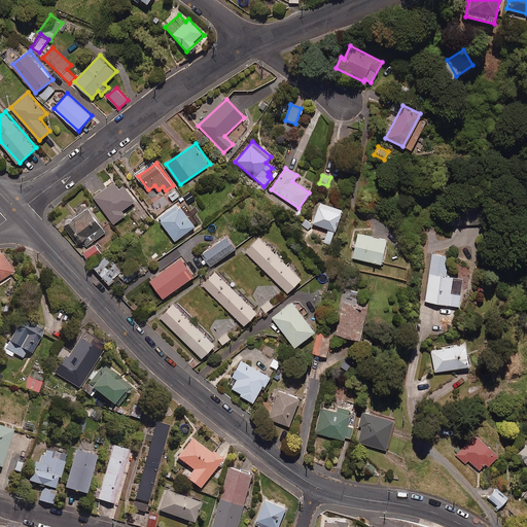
[(120,188),(115,181),(95,196),(114,223),(127,215),(123,210),(137,201),(126,184),(120,188)]
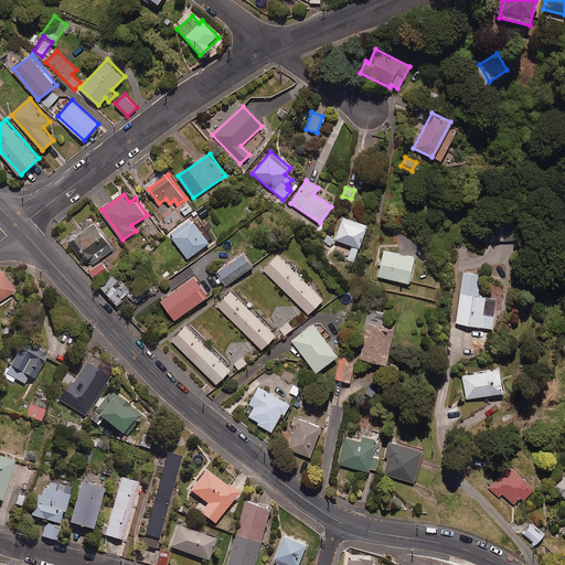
[(211,242),(192,217),(170,234),(189,258),(211,242)]
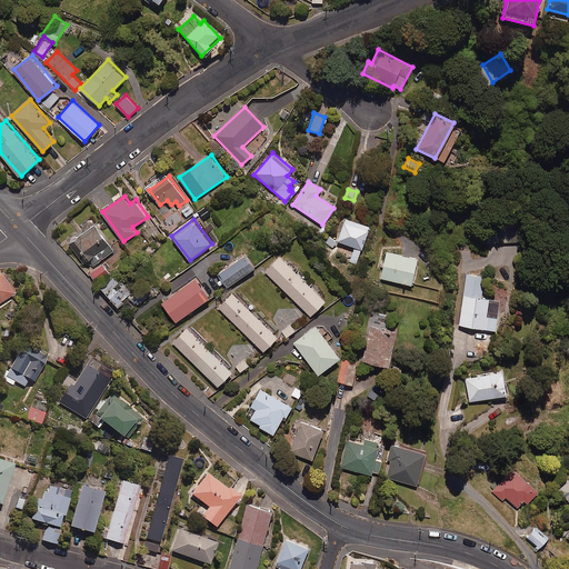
[(369,227),(345,219),(337,241),(353,248),(349,261),(356,263),(369,227)]
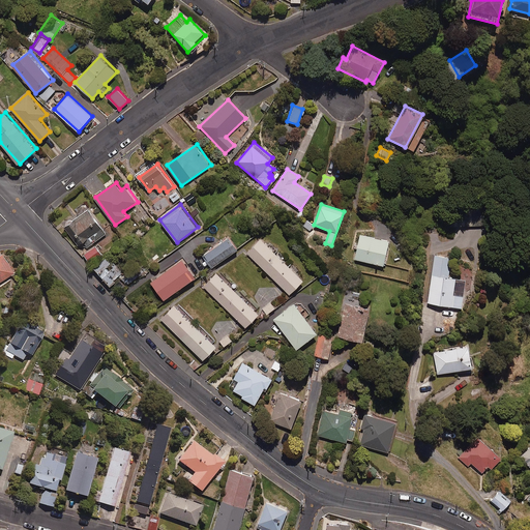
[(467,226),(466,208),(452,209),(453,227),(467,226)]
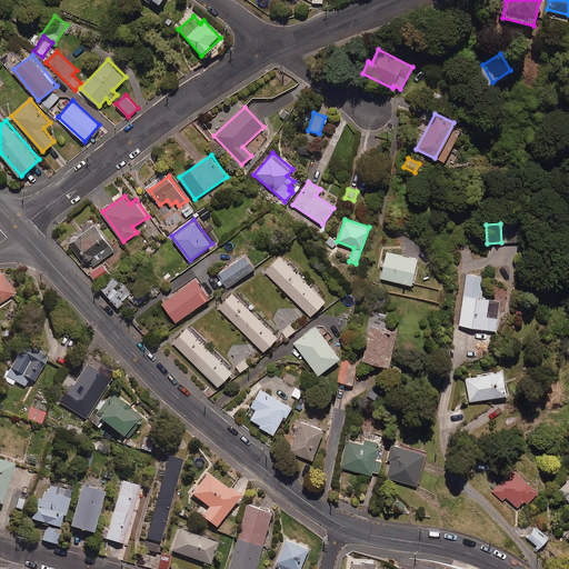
[(115,250),(96,225),(70,243),(85,262),(87,260),(91,267),(115,250)]
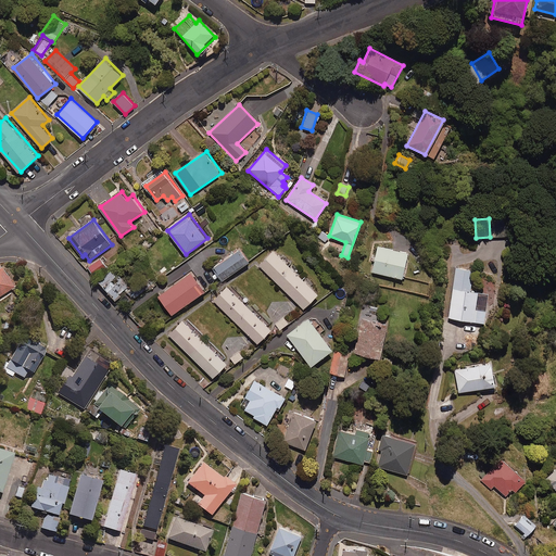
[(407,253),(376,247),(370,273),(402,278),(407,253)]
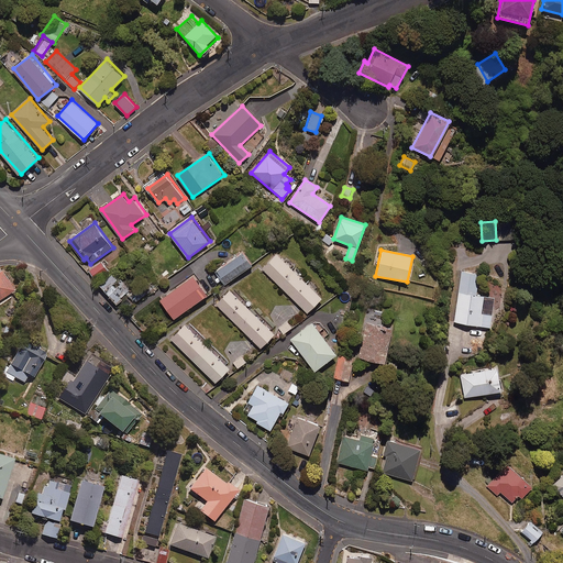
[(254,264),(245,251),(217,271),(225,284),(254,264)]
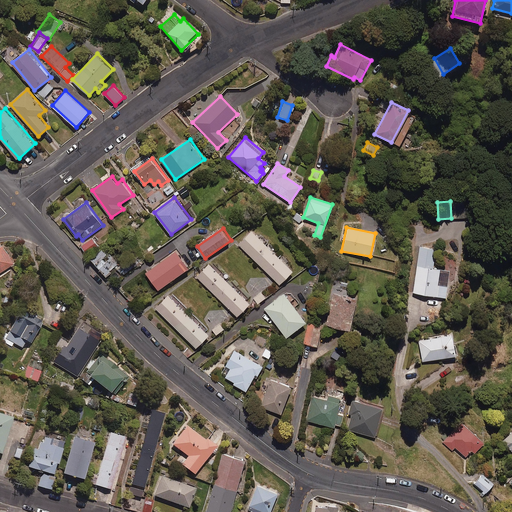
[(292,271),(251,231),(238,244),(279,284),(292,271)]
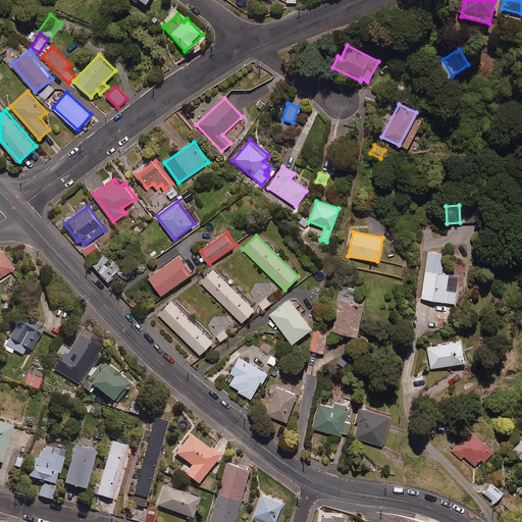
[(101,250),(95,242),(84,250),(90,258),(101,250)]
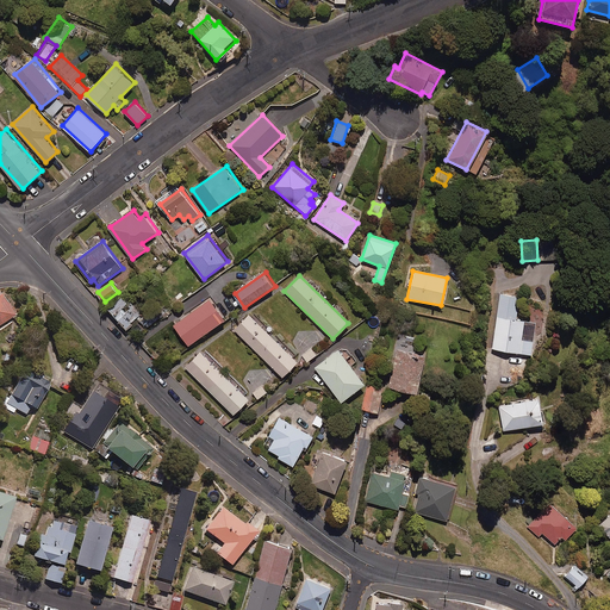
[(0,325),(17,315),(2,293),(0,294),(0,325)]
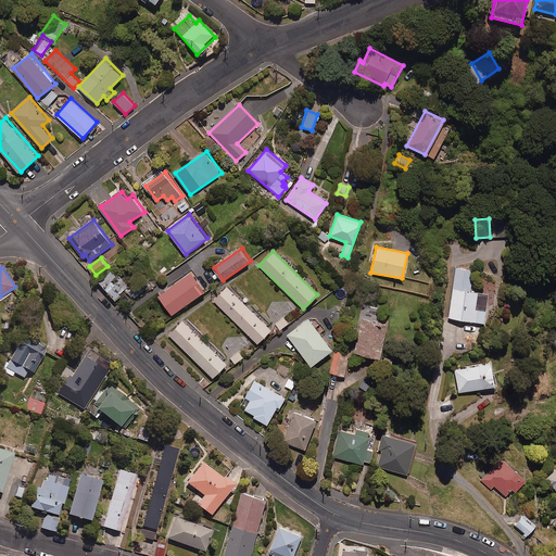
[(129,286),(113,268),(99,281),(115,299),(129,286)]
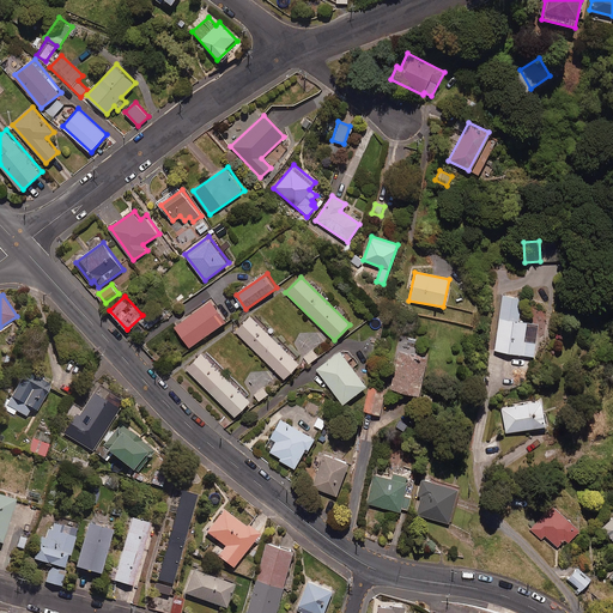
[(495,351),(533,357),(538,325),(519,321),(522,298),(503,296),(495,351)]
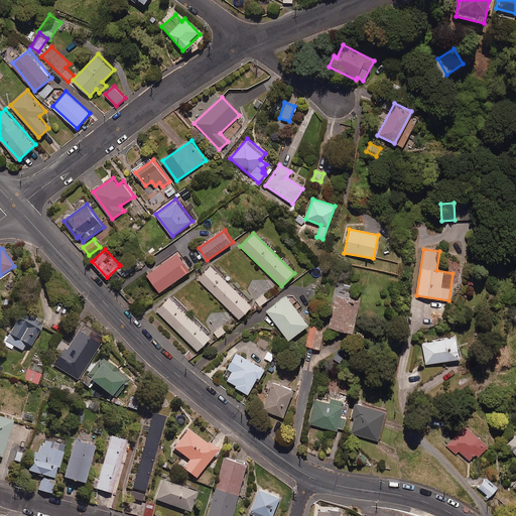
[(191,269),(178,251),(147,273),(160,292),(191,269)]
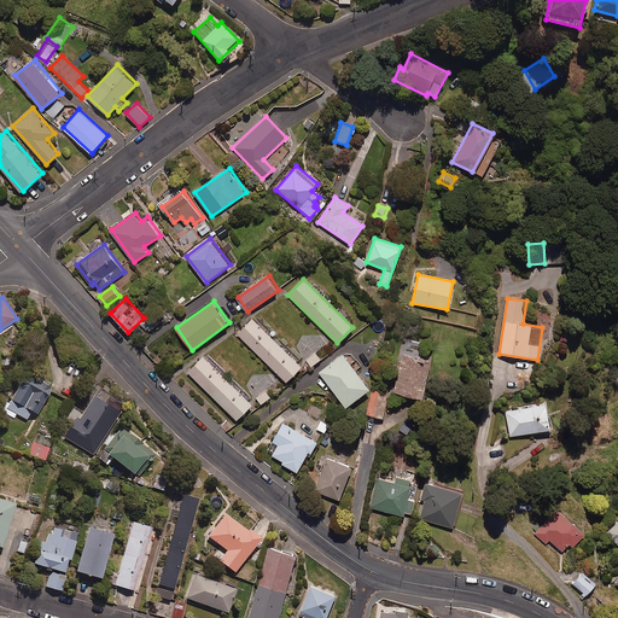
[(301,367),(251,319),(237,334),(285,382),(301,367)]
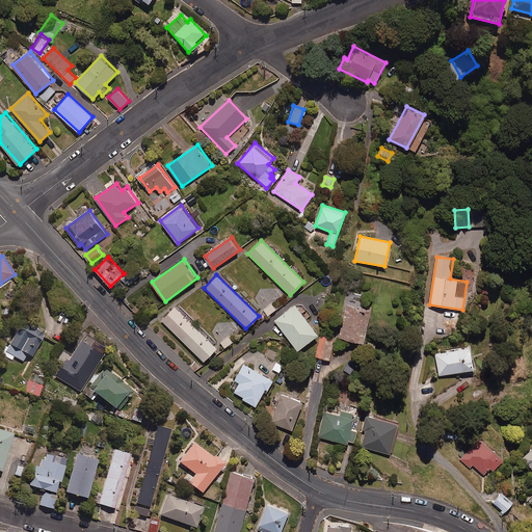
[(365,295),(348,292),(338,338),(363,344),(369,314),(361,313),(365,295)]
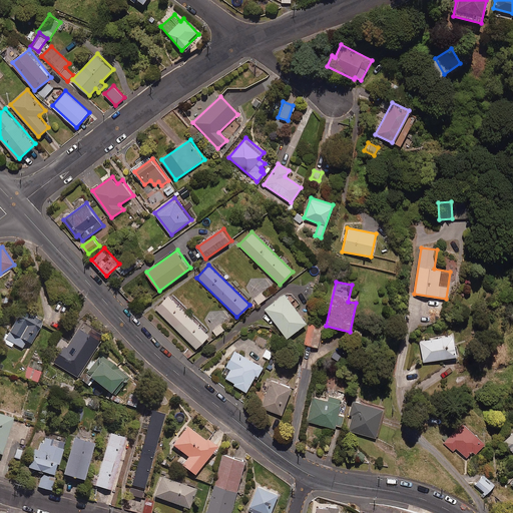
[(207,329),(170,293),(154,309),(195,349),(208,336),(204,332),(207,329)]
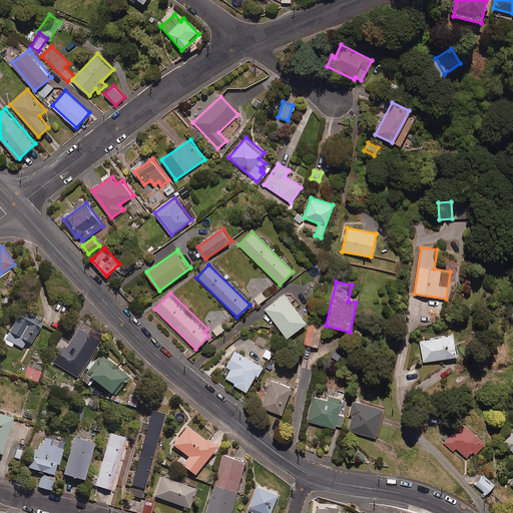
[(266,299),(262,293),(253,299),(258,305),(266,299)]
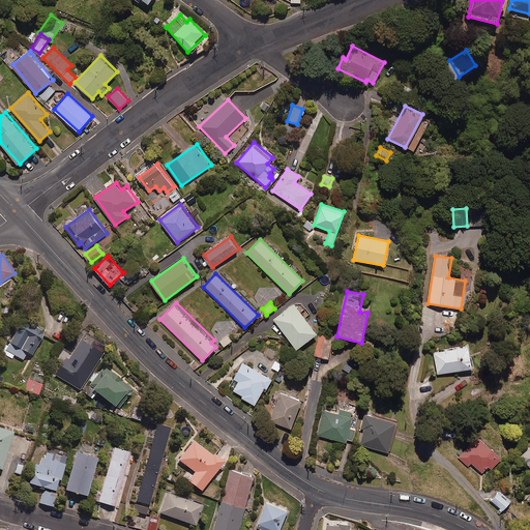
[(316,334),(293,304),(273,319),(296,350),(316,334)]
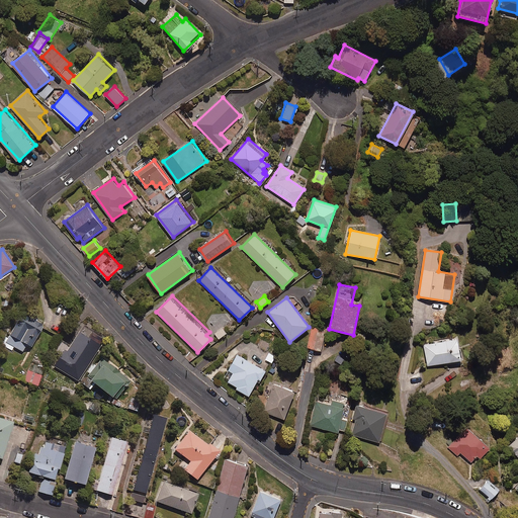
[(45,325),(22,313),(3,345),(11,350),(14,346),(23,351),(27,344),(31,347),(45,325)]
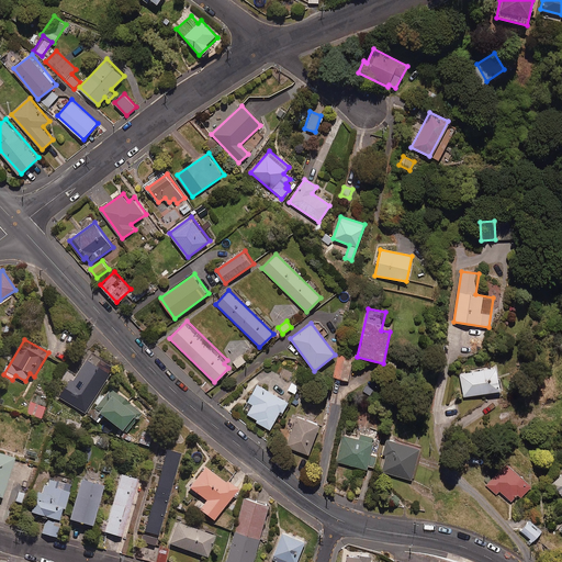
[(114,369),(90,353),(72,381),(70,379),(58,396),(85,414),(114,369)]
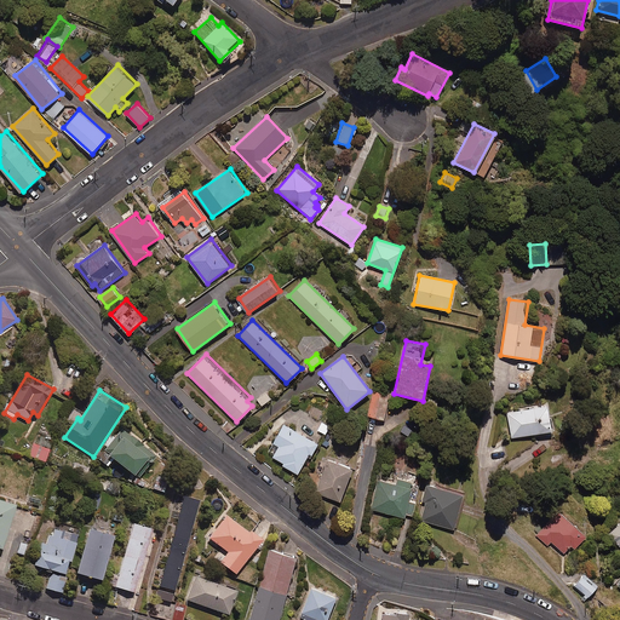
[(389,395),(372,391),(367,415),(384,420),(389,395)]
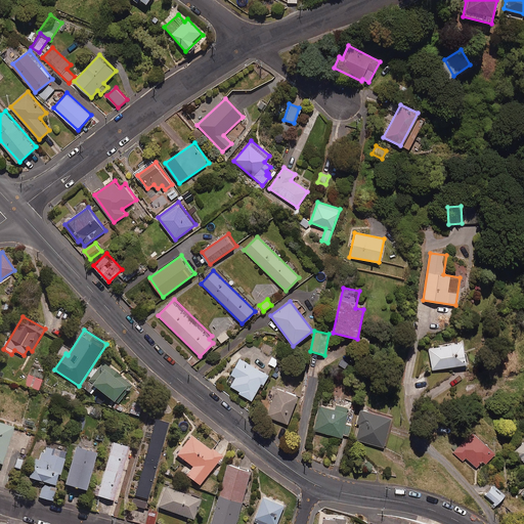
[(223,332),(216,337),(221,343),(228,338),(223,332)]
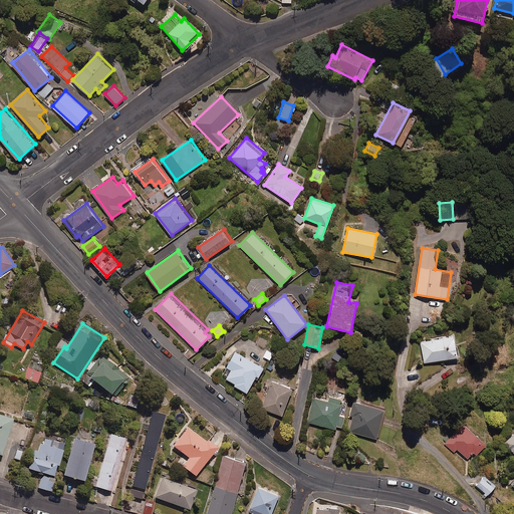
[(457,357),(453,335),(421,341),(425,363),(457,357)]
